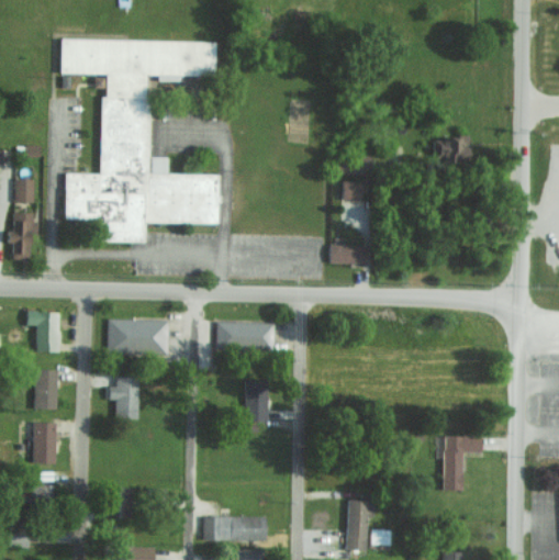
[(216,43),(63,37),(60,73),(108,75),(107,97),(103,97),(100,175),(67,174),(65,219),(99,220),(98,241),(146,243),(146,222),(219,225),(221,175),(169,174),(169,158),(148,157),(152,75),(159,75),(159,81),(181,81),(181,76),(215,77),(216,43)]
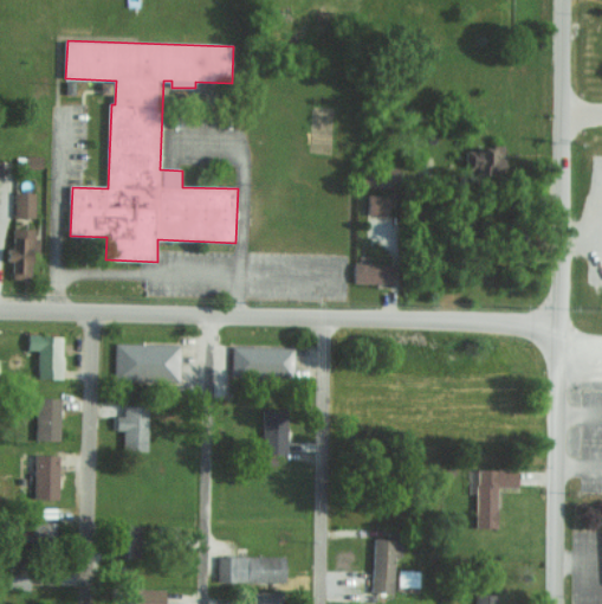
[(468,148),(468,175),(505,174),(505,148),(468,148)]
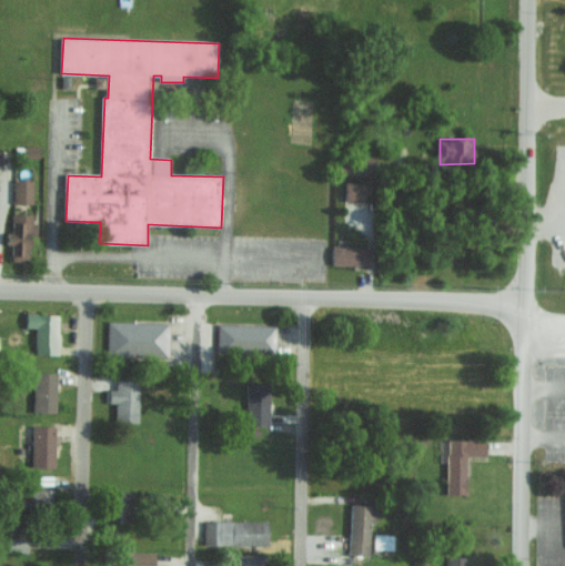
[(376,160),(342,159),(342,177),(375,178),(376,160)]
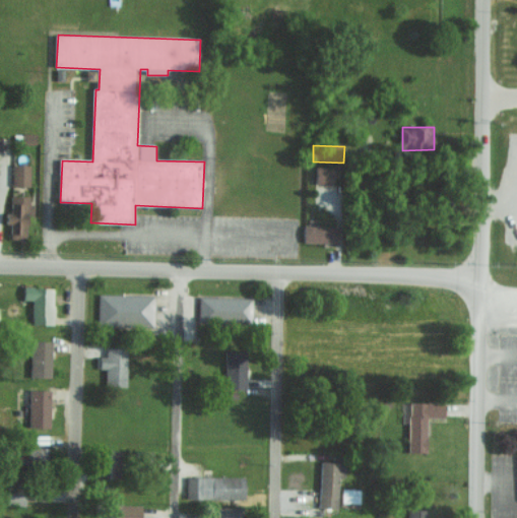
[(31,187),(31,166),(14,166),(14,187),(31,187)]
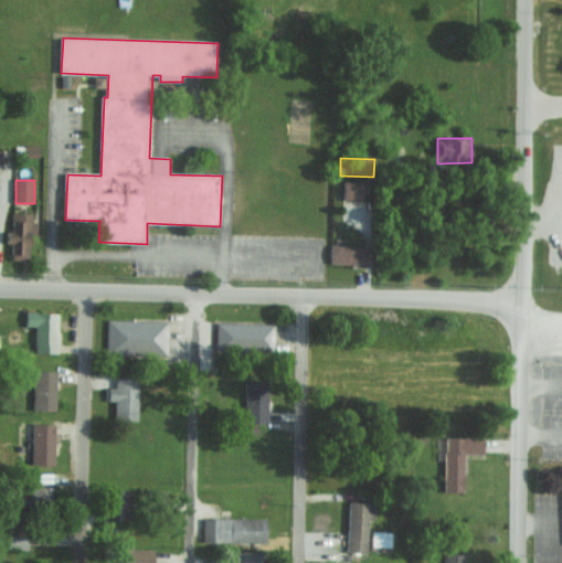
[(366,183),(346,182),(346,201),(364,202),(366,183)]
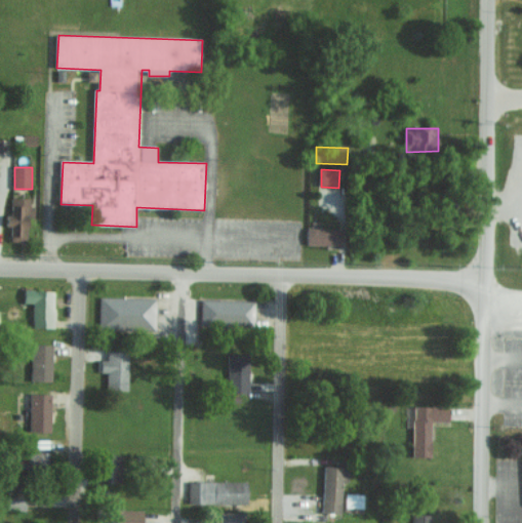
[(12,242),(31,242),(31,199),(13,199),(13,216),(9,216),(9,227),(12,227),(12,242)]
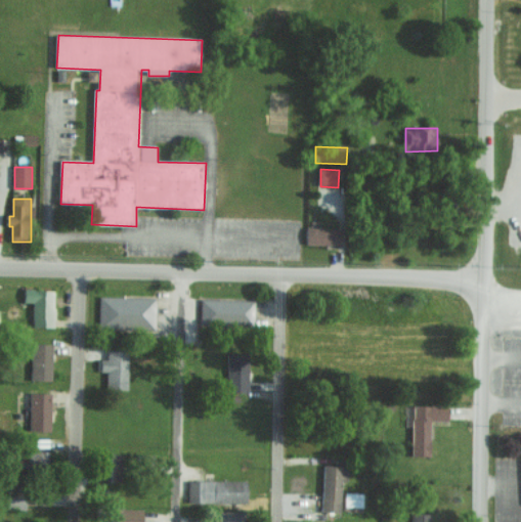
[(342,247),(343,229),(309,228),(308,245),(342,247)]
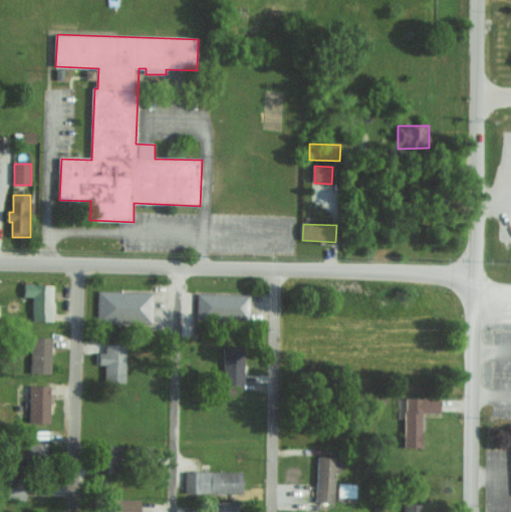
[(34,322),(55,321),(54,285),(25,285),(25,298),(33,298),(34,322)]
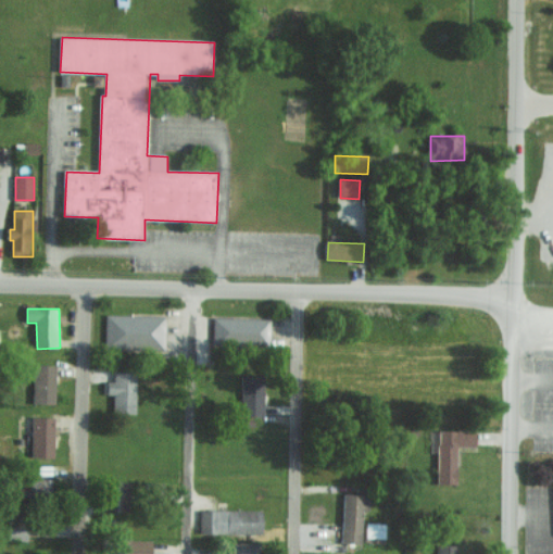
[(107,350),(166,351),(166,317),(108,316),(107,350)]
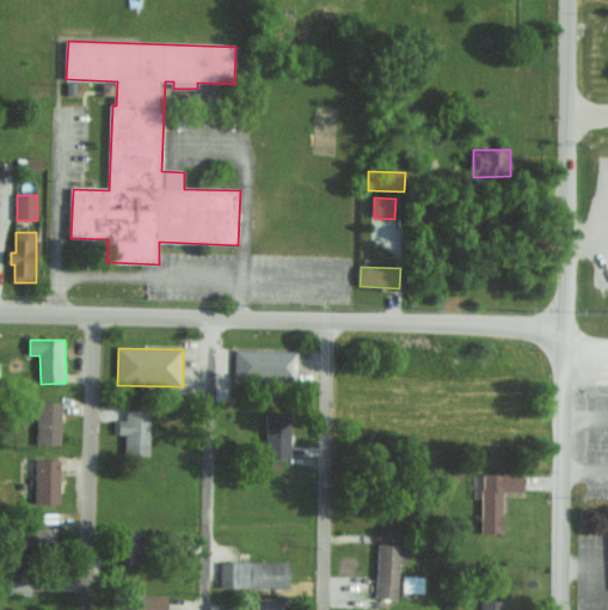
[(299,383),(299,353),(237,352),(235,382),(299,383)]
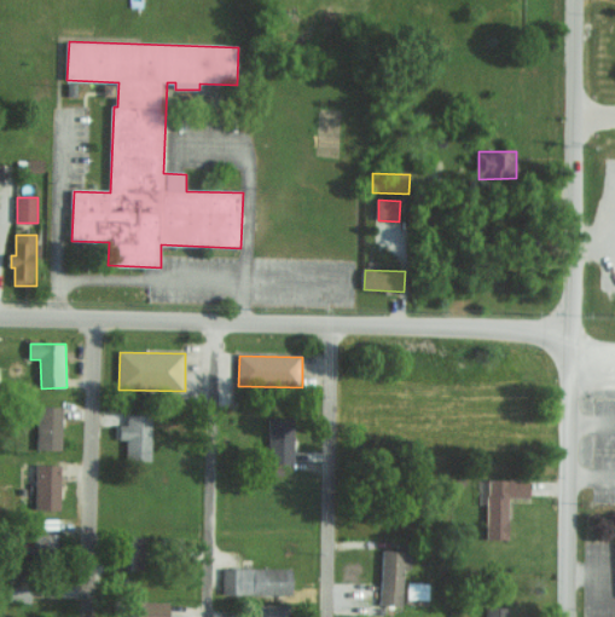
[(63,453),(64,408),(39,407),(38,451),(63,453)]
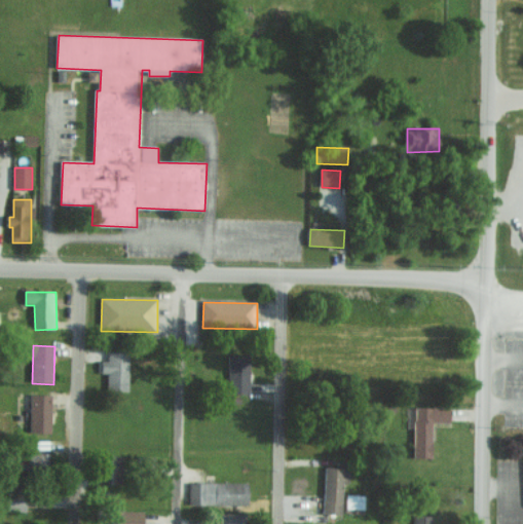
[(131,391),(131,353),(109,352),(109,362),(103,362),(103,374),(109,374),(108,391),(131,391)]
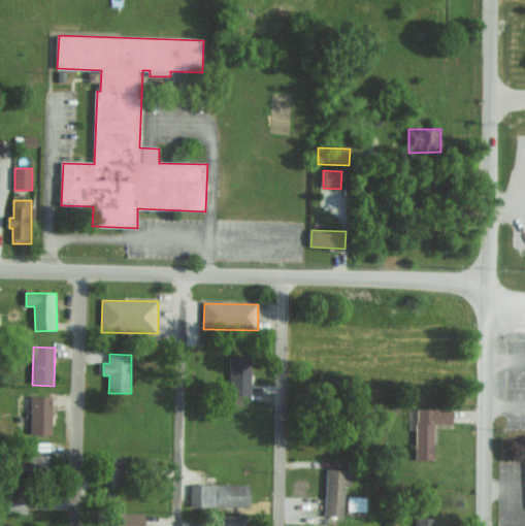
[(230,396),(251,397),(252,357),(231,357),(230,396)]
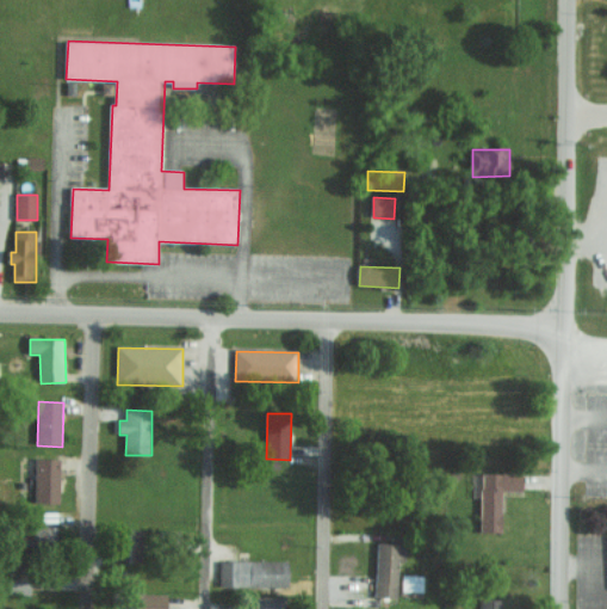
[(61,506),(61,460),(37,460),(36,505),(61,506)]
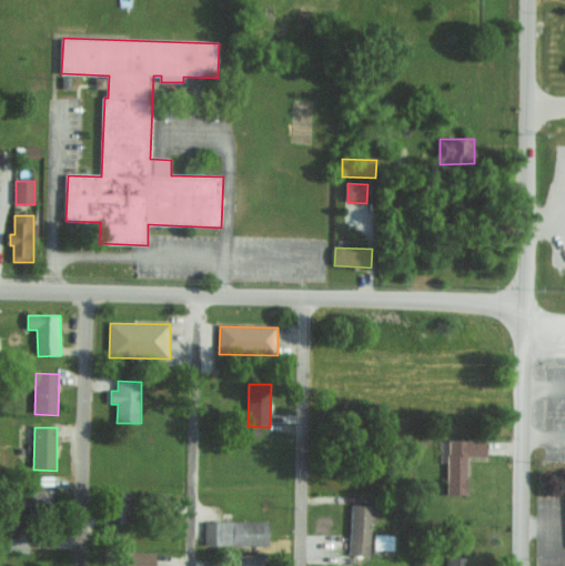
[(447,496),(467,496),(468,457),(487,458),(487,442),(450,441),(447,496)]
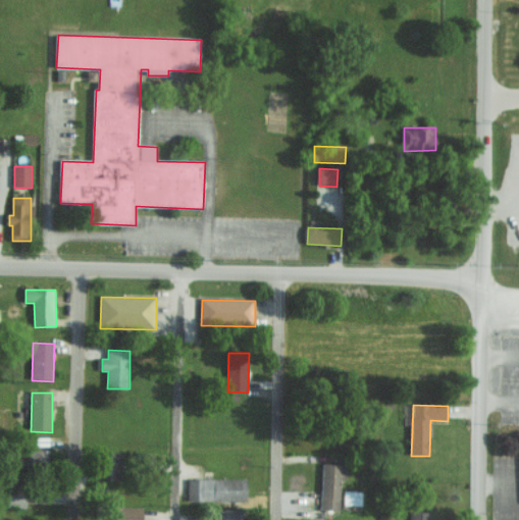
[(50,451),(32,452),(32,462),(50,462),(50,451)]
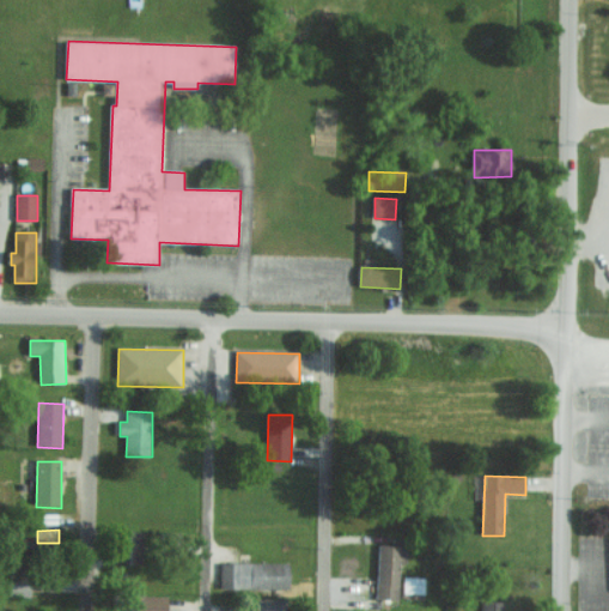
[(400,602),(402,561),(408,561),(408,546),(379,545),(377,600),(400,602)]
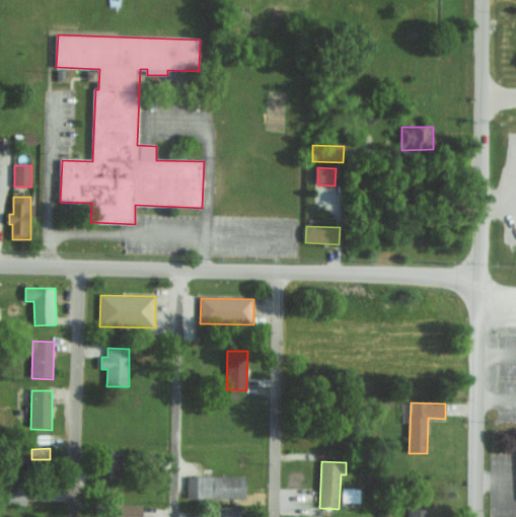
[(245,499),(245,476),(189,477),(189,499),(245,499)]
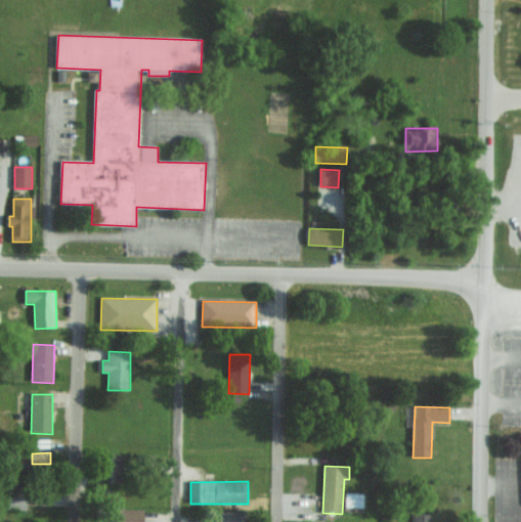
[(28,512),(29,492),(9,491),(8,511),(28,512)]
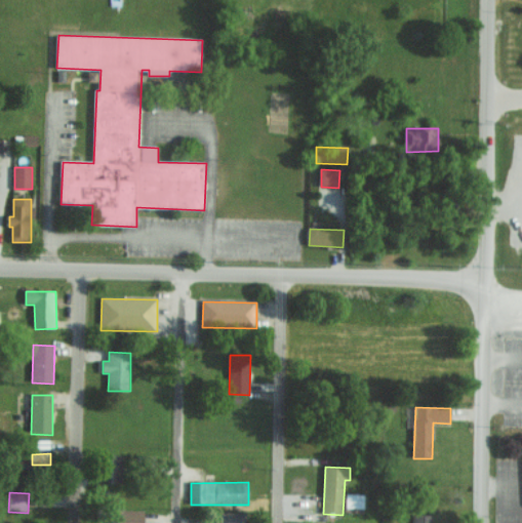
[(365,495),(348,495),(347,509),(365,510),(365,495)]
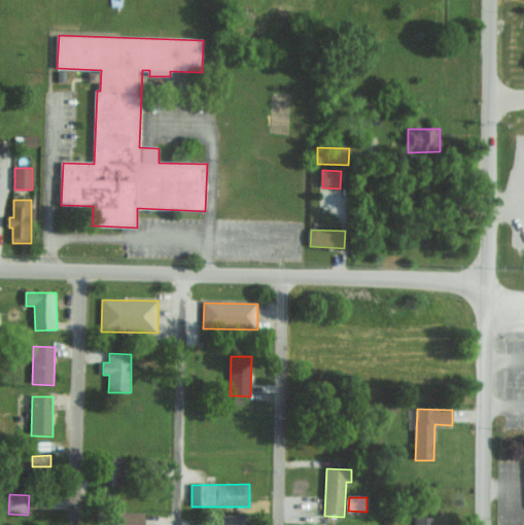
[(144,524),(145,514),(105,513),(104,524),(144,524)]
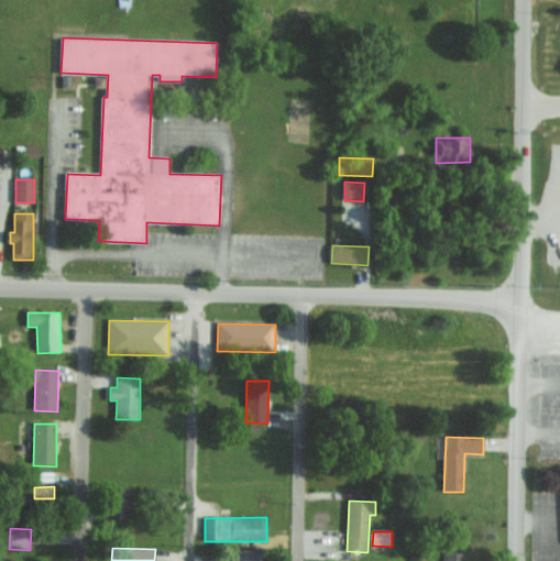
[(263,560),(264,551),(234,550),(233,560),(263,560)]
